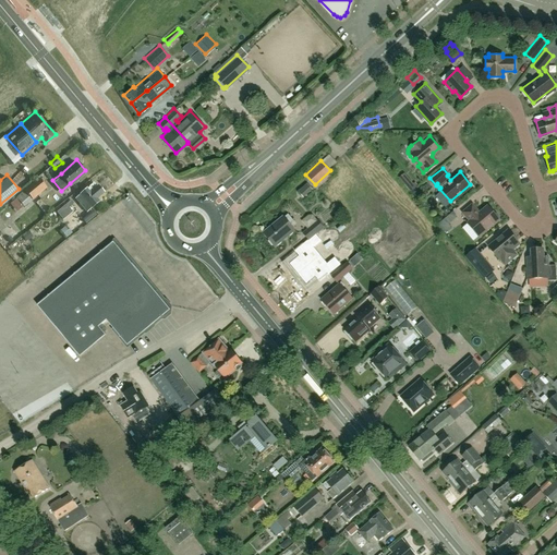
[(23,204),(47,185),(38,176),(15,194),(23,204)]
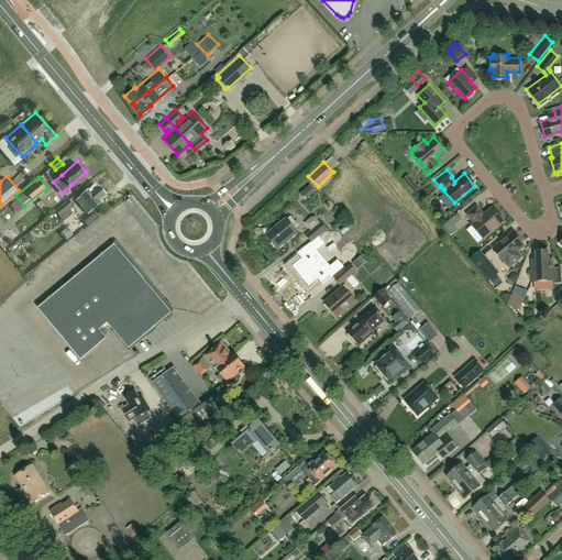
[(418,187),(420,185),(418,182),(416,183),(412,178),(406,184),(412,191),(414,191),(418,187)]
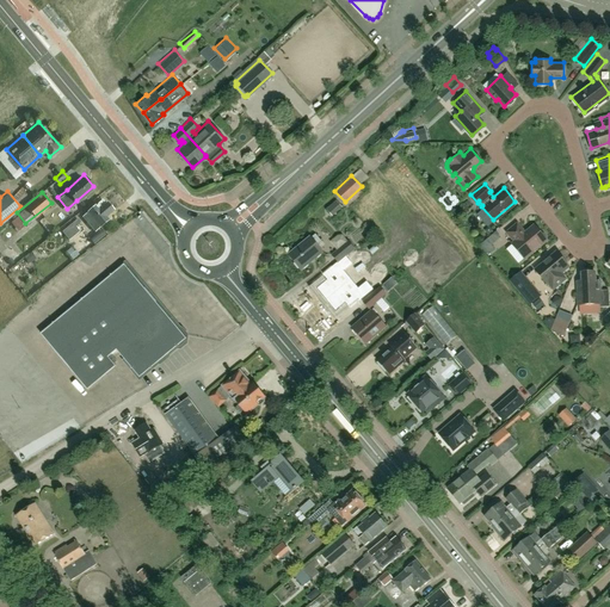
[(86,210),(81,215),(94,229),(99,225),(108,218),(105,215),(112,209),(106,200),(105,200),(102,197),(96,203),(86,210)]
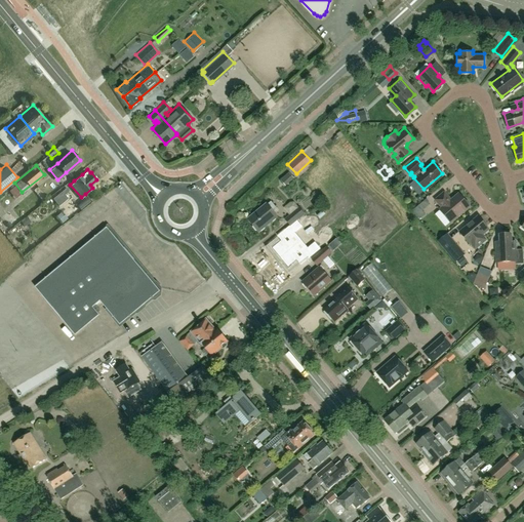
[(287,173),(279,179),(283,185),(291,177),(287,173)]
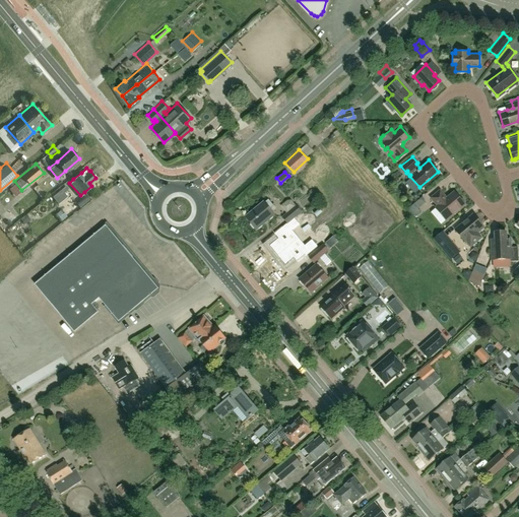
[(390,177),(386,173),(382,177),(385,181),(390,177)]
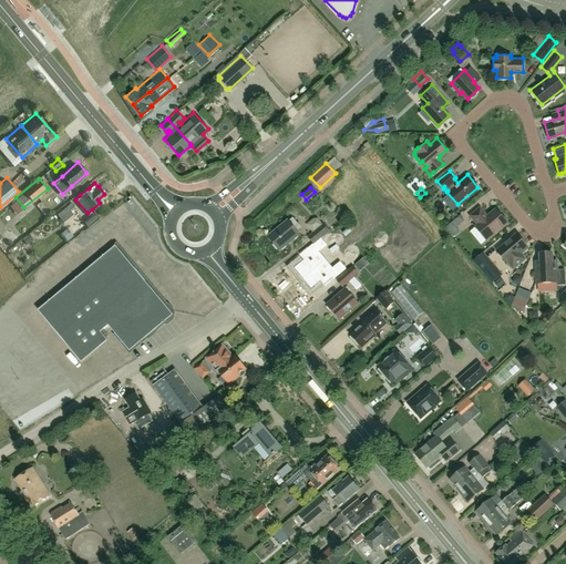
[(476,222),(474,225),(485,238),(506,221),(495,207),(486,214),(479,205),(470,214),(476,222)]
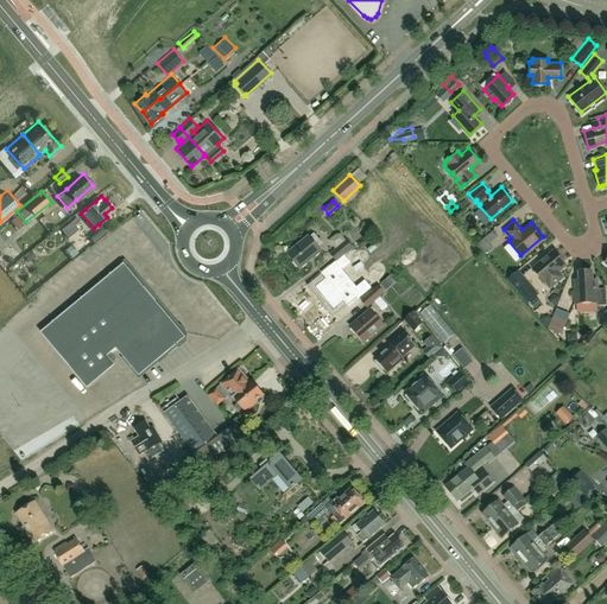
[(100,227),(88,235),(92,240),(103,230),(100,227)]
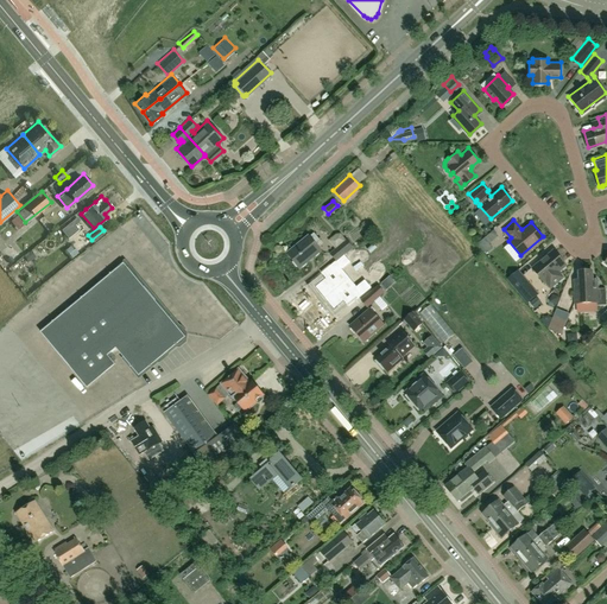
[(313,230),(308,234),(286,250),(298,265),(320,248),(317,246),(322,241),(313,230)]
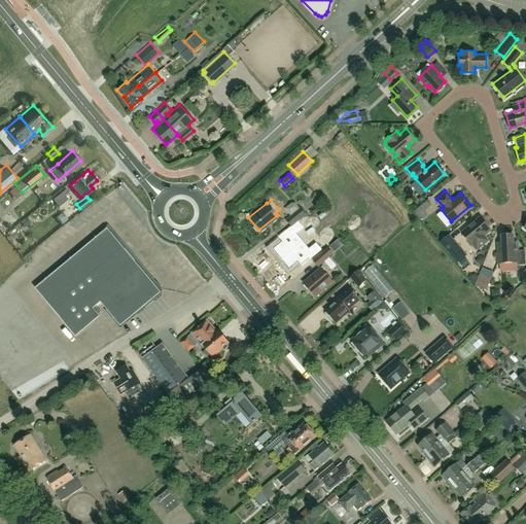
[(425,212),(419,204),(413,209),(420,217),(425,212)]
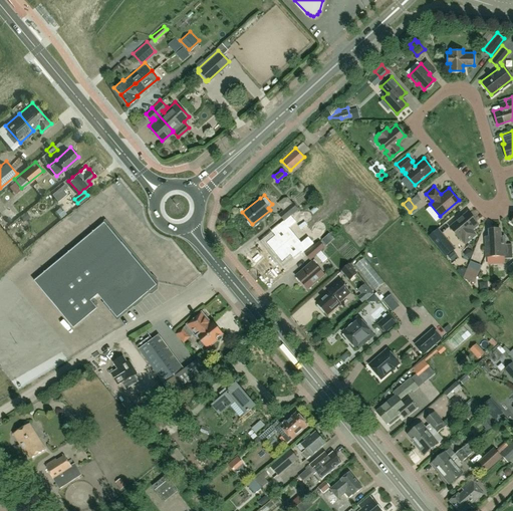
[(294,211),(298,208),(291,201),(277,212),(283,219),(284,220),(290,215),(294,211)]
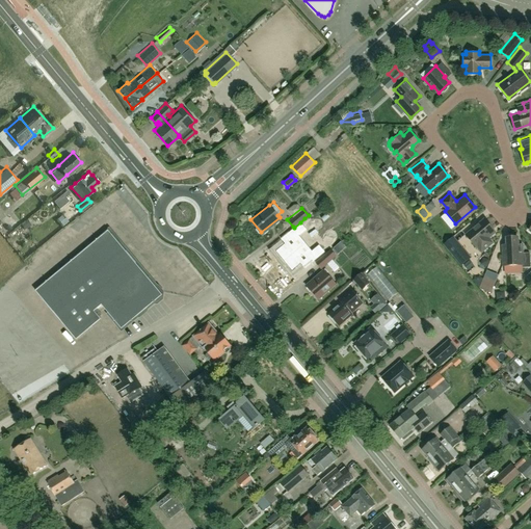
[(62,223),(68,218),(62,212),(57,216),(62,223)]
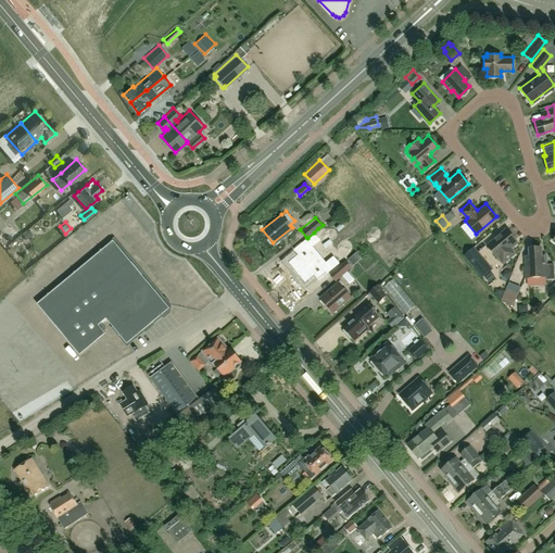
[(323,225),(318,228),(323,234),(328,229),(324,224),(323,225)]
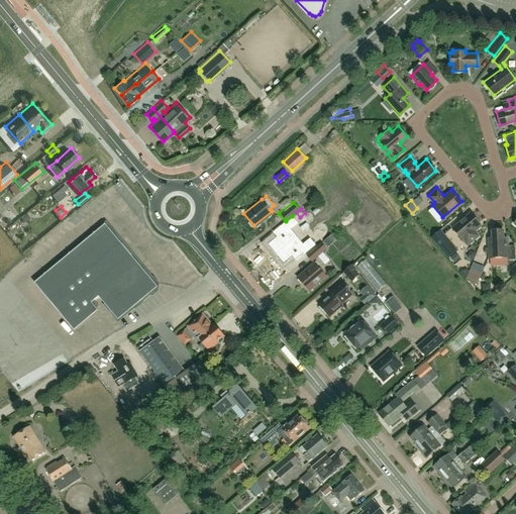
[(467,243),(478,234),(474,229),(481,223),(470,211),(451,226),(461,239),(462,238),(467,243)]
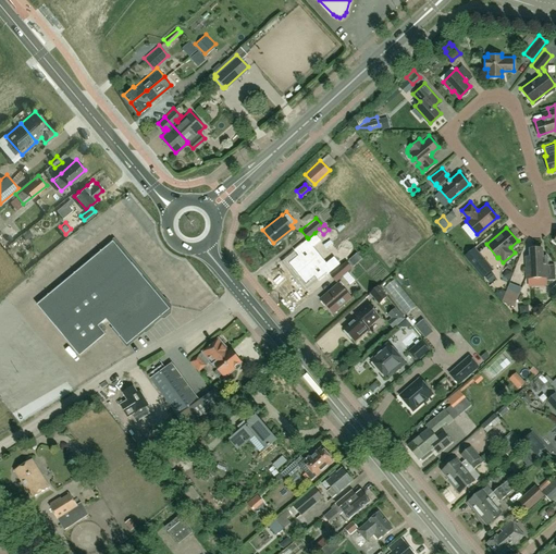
[(297,255),(287,262),(296,273),(319,254),(312,246),(320,239),(314,233),(308,238),(307,237),(293,249),(297,255)]
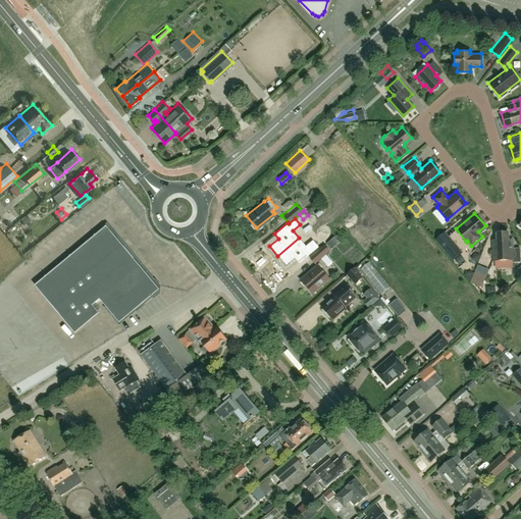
[(106,297),(145,271),(105,223),(34,283),(73,331),(98,311),(97,309),(99,307),(94,301),(99,298),(118,321),(121,318),(106,297)]
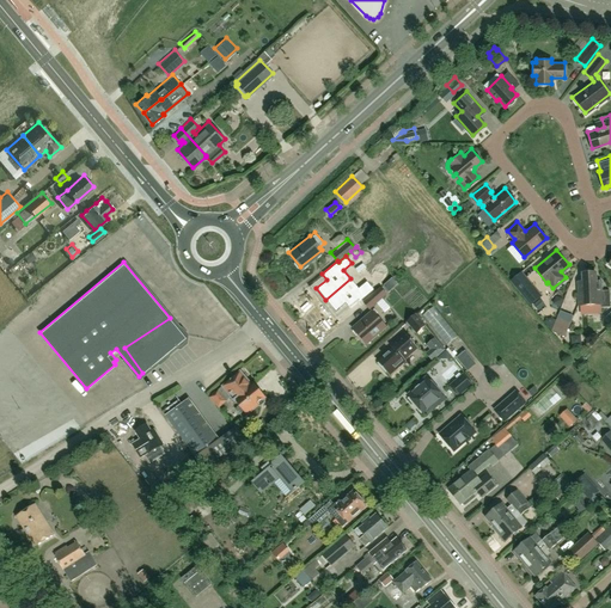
[(532,283),(520,269),(509,278),(521,293),(532,283)]
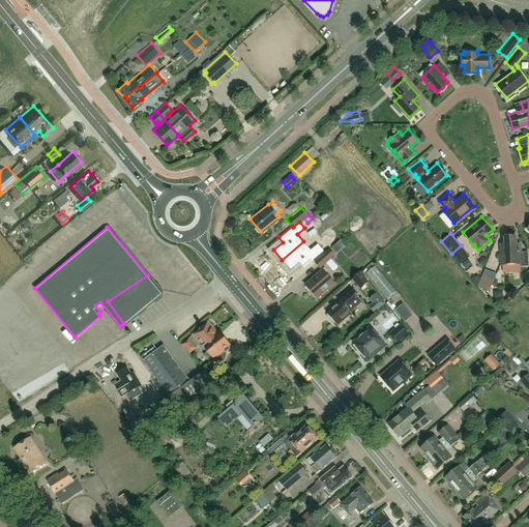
[(504,242),(500,242),(501,263),(520,262),(520,264),(528,264),(527,250),(520,250),(520,241),(516,242),(515,234),(503,235),(504,242)]
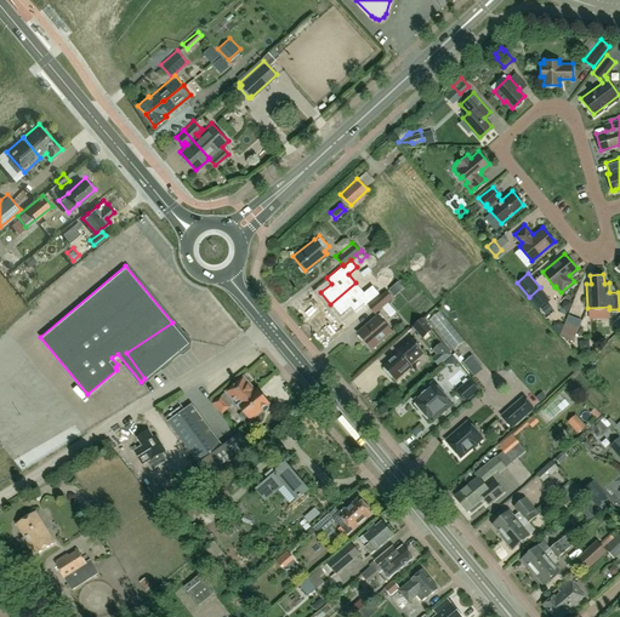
[(386,279),(380,284),(385,290),(386,289),(391,284),(386,279)]
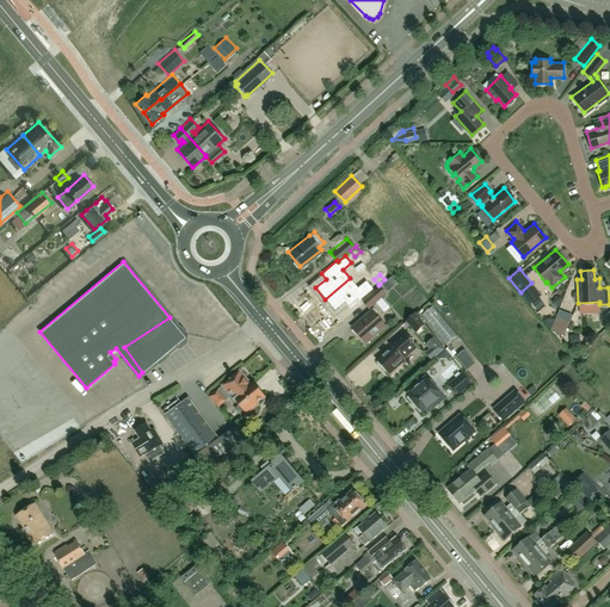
[(350,278),(325,299),(334,310),(345,302),(349,307),(373,287),(365,279),(357,286),(350,278)]
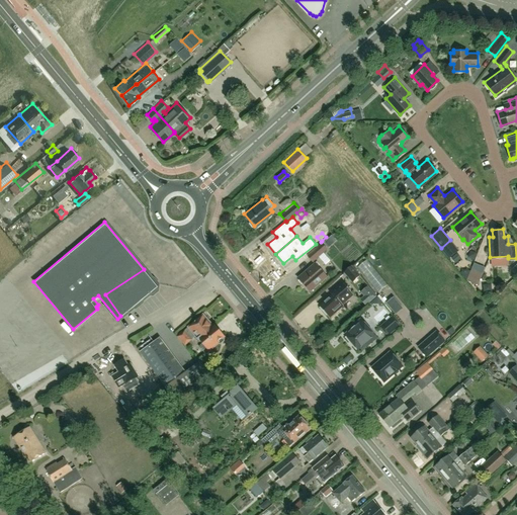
[(321,242),(307,254),(312,260),(318,255),(324,262),(329,258),(323,251),(327,247),(322,241),(321,242)]
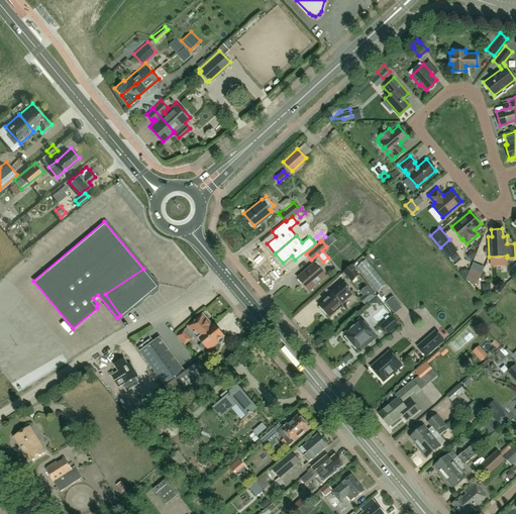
[(325,275),(313,261),(297,276),(308,289),(325,275)]
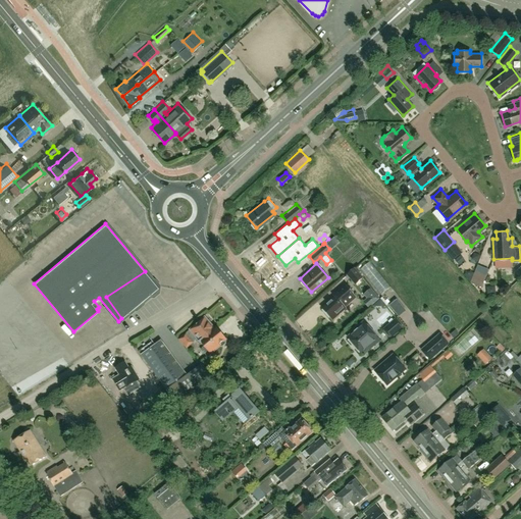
[(483,280),(488,268),(477,263),(472,275),(483,280)]
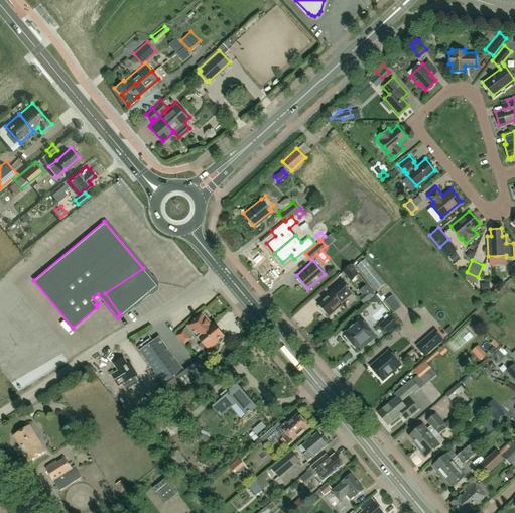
[(358,272),(350,262),(342,269),(350,279),(358,272)]
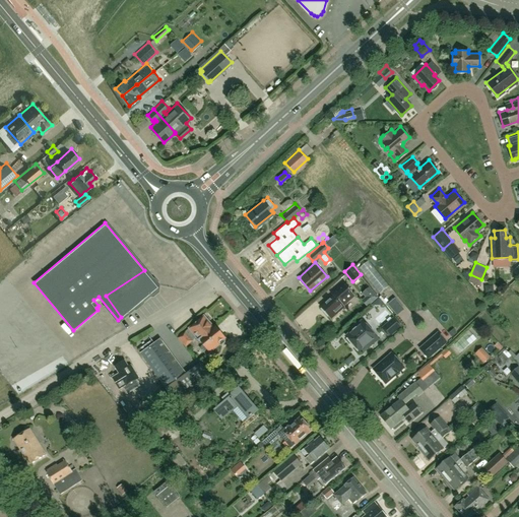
[(461,271),(467,279),(471,270),(467,268),(464,269),(461,271)]
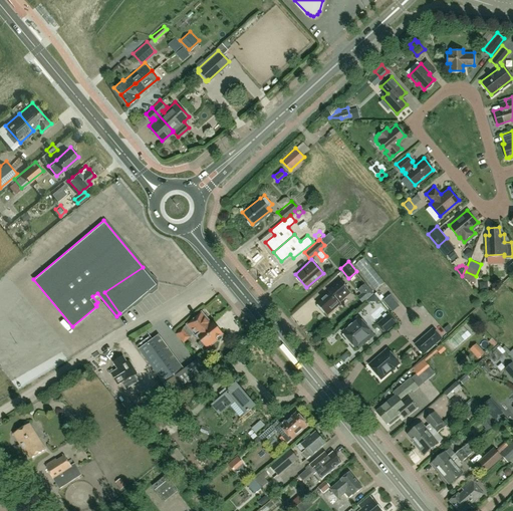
[(156,283),(143,267),(104,292),(119,313),(156,283)]
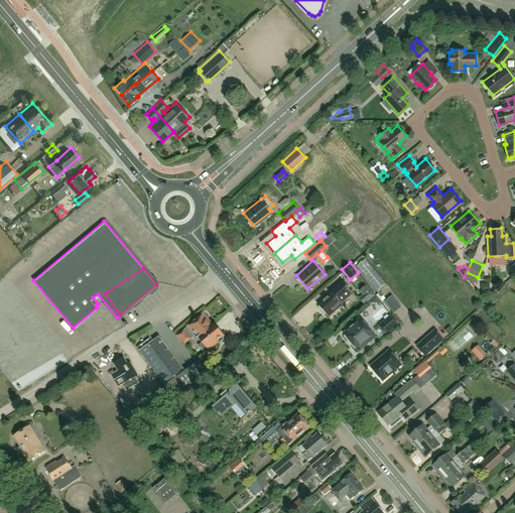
[(328,289),(330,291),(317,302),(328,313),(341,302),(340,301),(352,292),(340,278),(328,289)]
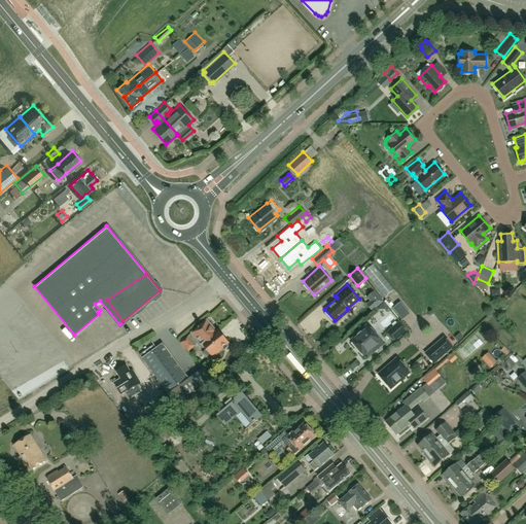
[(499,295),(499,286),(490,287),(491,295),(499,295)]
